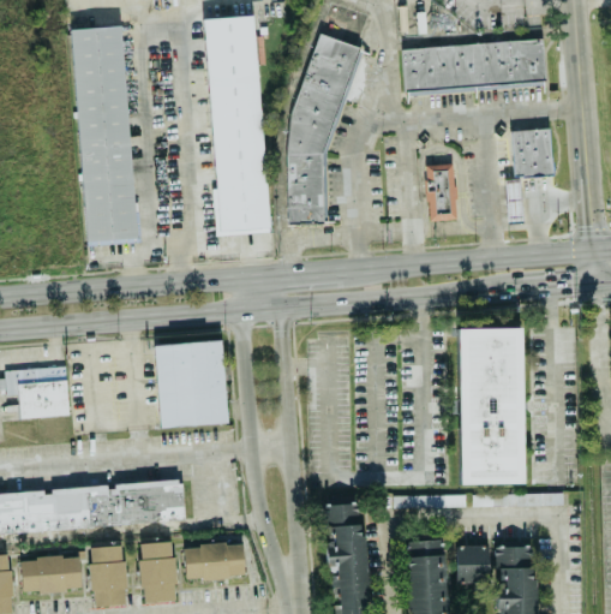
[(204,19),(252,16),(270,228),(222,233),(204,19)]
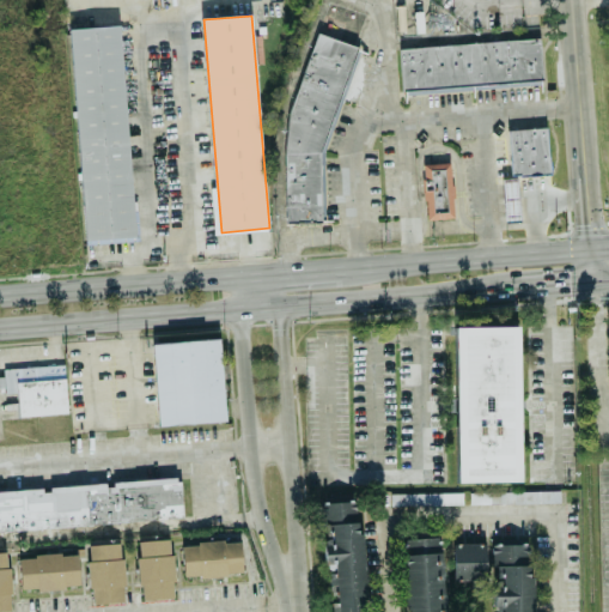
[(73,30),(121,26),(139,237),(91,241),(73,30)]
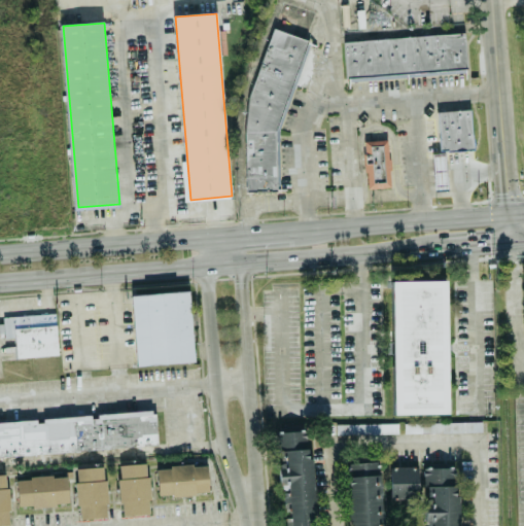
[(251,97),(277,29),(309,40),(277,129),(279,191),(248,193),(247,135),(251,97)]
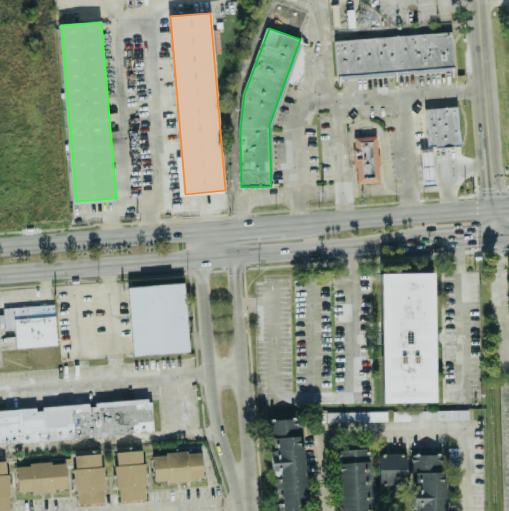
[(337,41),(453,32),(456,67),(340,77),(337,41)]
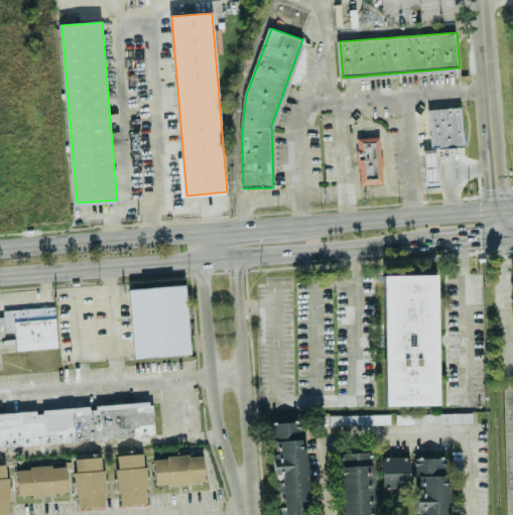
[(430,111),(465,108),(468,147),(433,149),(430,111)]
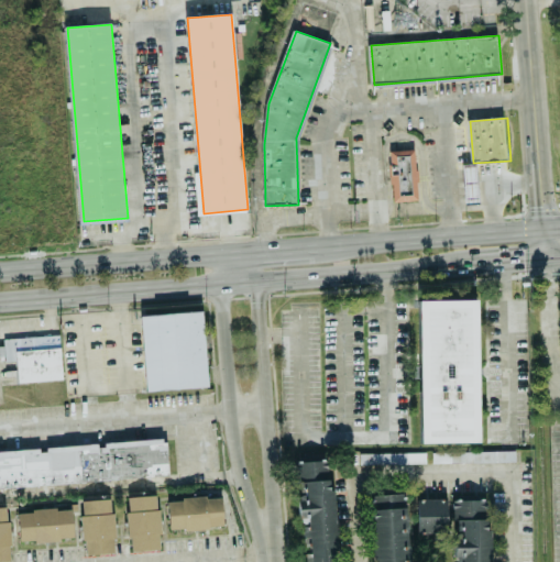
[(393,153),(417,151),(420,200),(397,202),(393,153)]
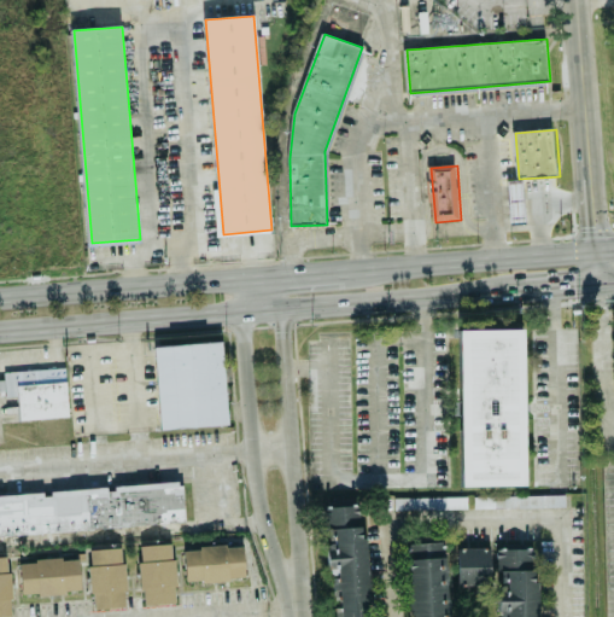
[(525,223),(526,178),(513,178),(512,222),(525,223)]
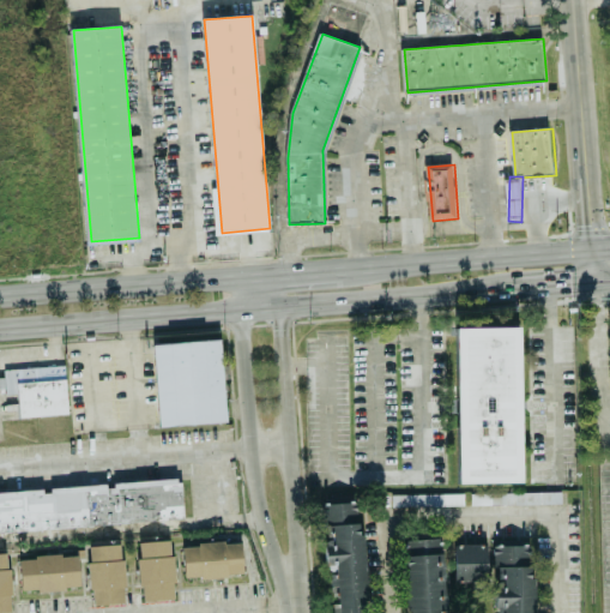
[(457,328),(463,482),(523,481),(518,325),(457,328)]
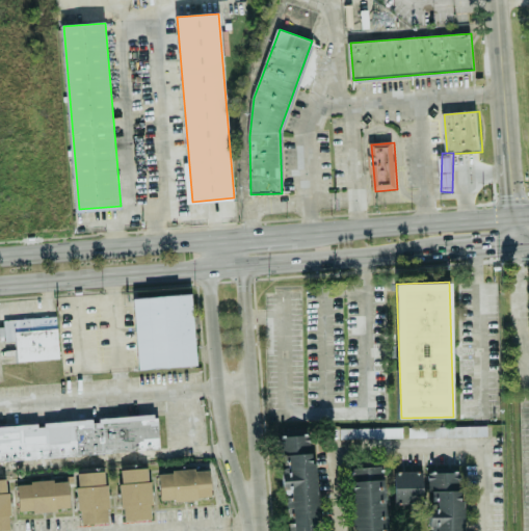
[(137,301),(192,296),(199,366),(143,371),(137,301)]
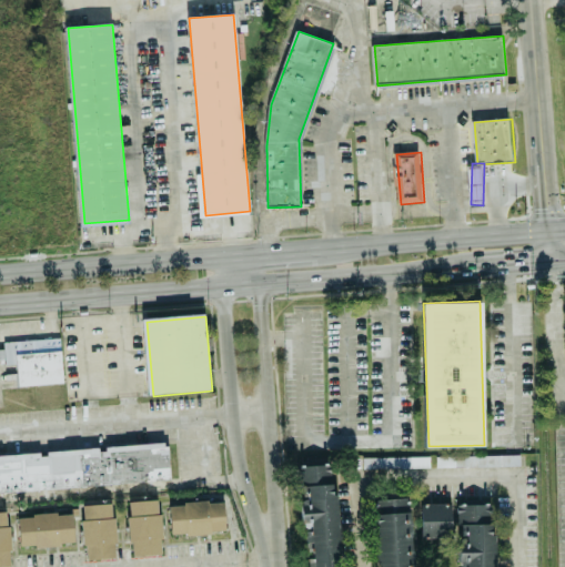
[(7,343),(63,338),(68,384),(21,387),(19,364),(9,365),(7,343)]
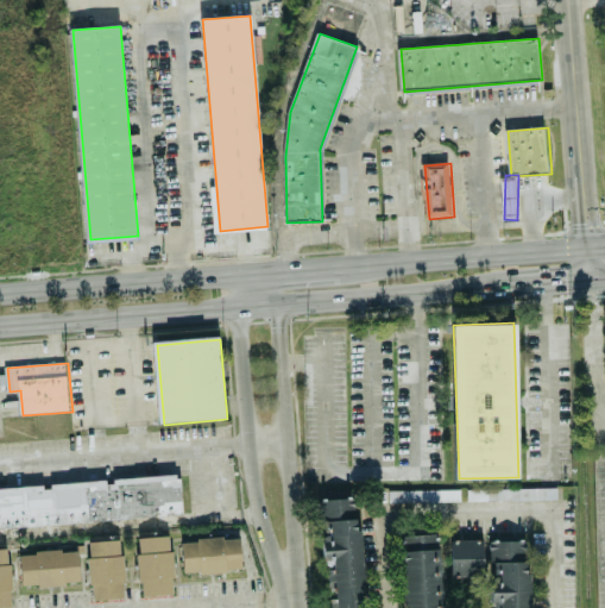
[(0,527),(184,514),(182,478),(176,475),(117,478),(112,484),(106,480),(54,483),(49,489),(43,486),(0,488),(0,527)]
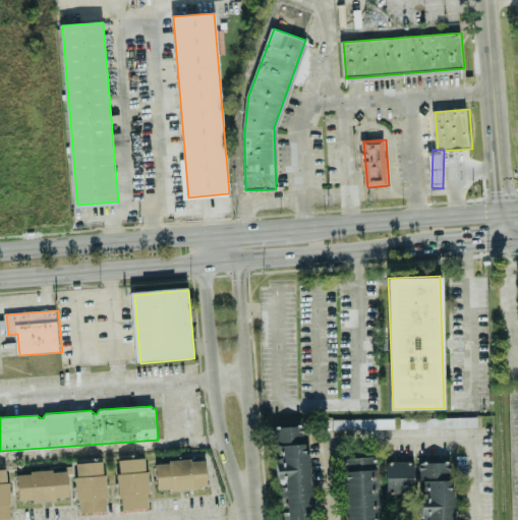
[(402,428),(478,426),(478,416),(402,418),(402,428)]
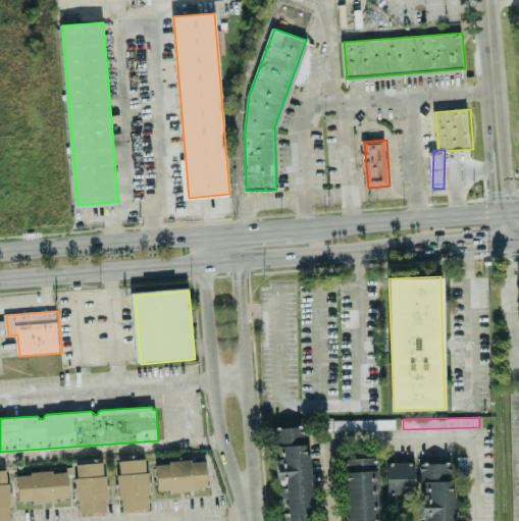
[(397,419),(335,420),(335,430),(397,428),(397,419)]
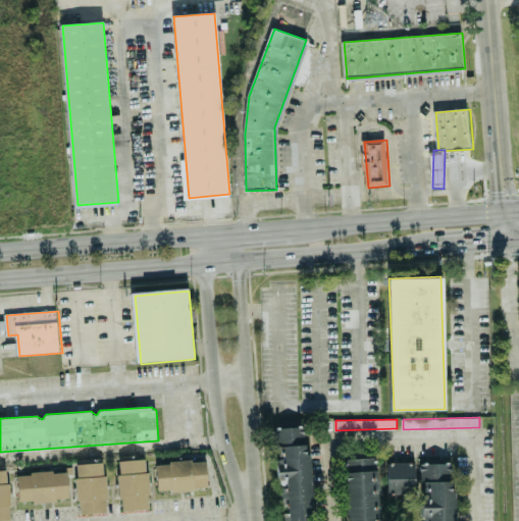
[(312,520),(309,426),(276,427),(278,482),(281,482),(282,520),(312,520)]
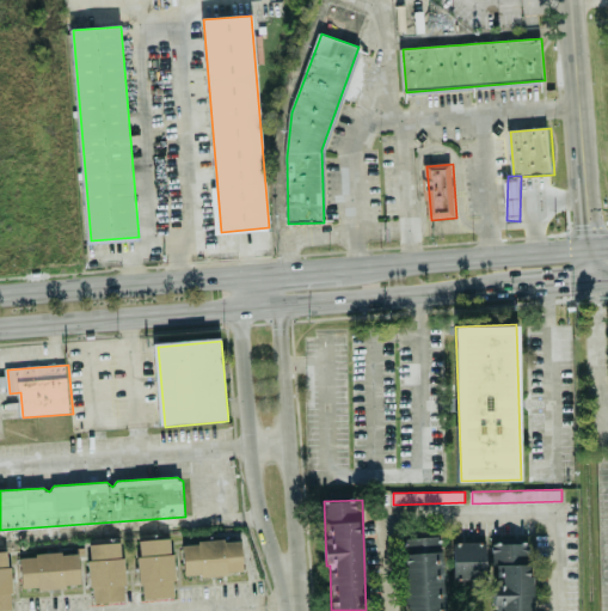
[(446,610),(442,536),(406,538),(409,610),(446,610)]
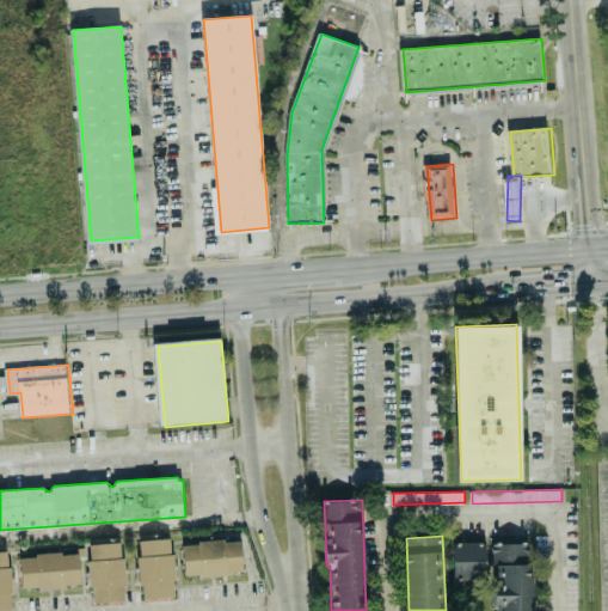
[(176,598),(173,538),(140,539),(142,599),(176,598)]
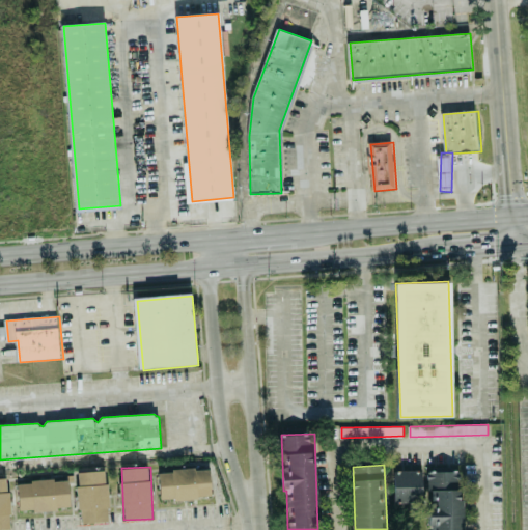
[(159,471),(161,500),(212,496),(210,467),(159,471)]
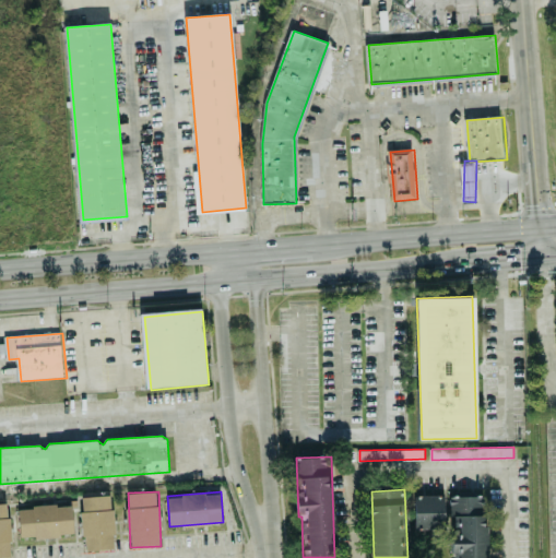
[(116,549),(113,495),(82,496),(85,550),(116,549)]
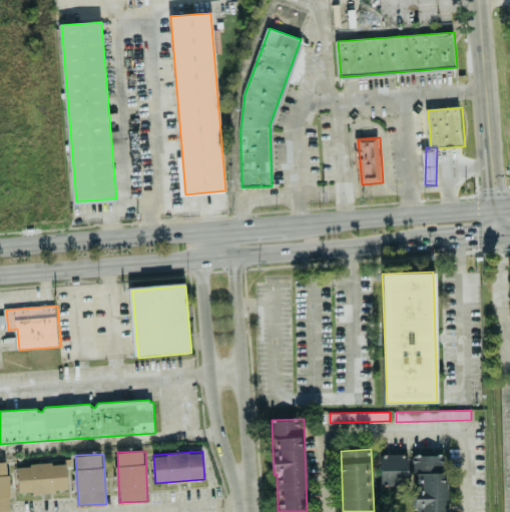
[(381,455),(382,485),(409,484),(408,454),(381,455)]
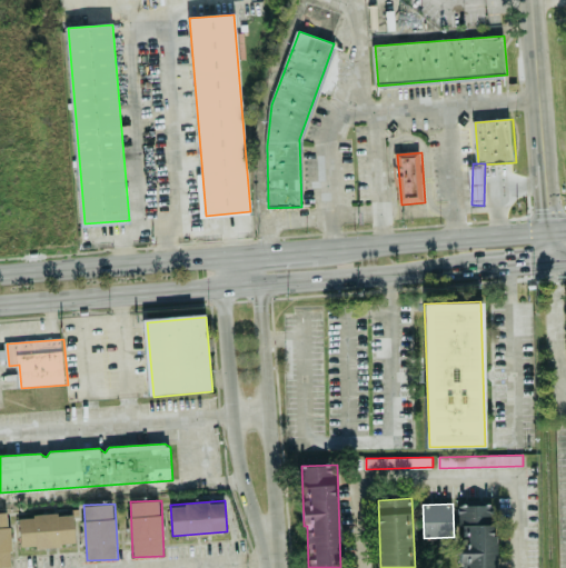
[(496,567),(496,505),(460,505),(460,567),(496,567)]
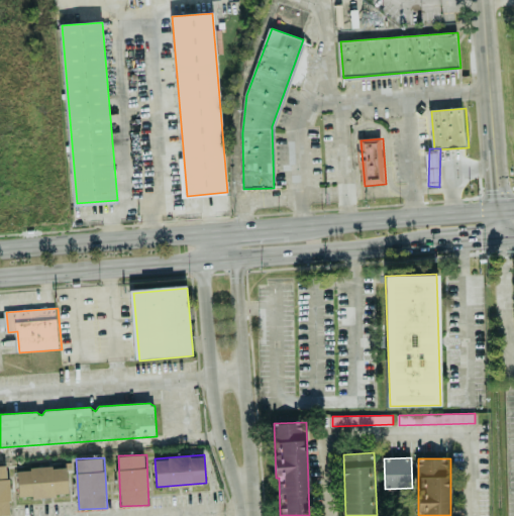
[(11,515),(9,466),(0,466),(0,515),(11,515)]
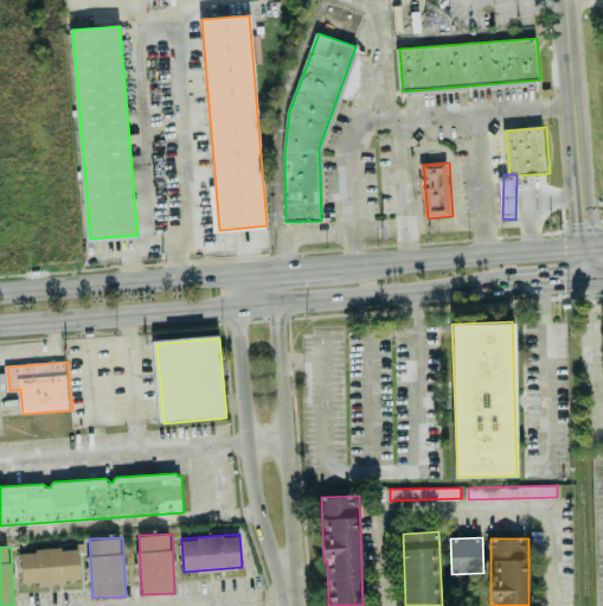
[(21,550),(23,584),(81,581),(79,547),(21,550)]
